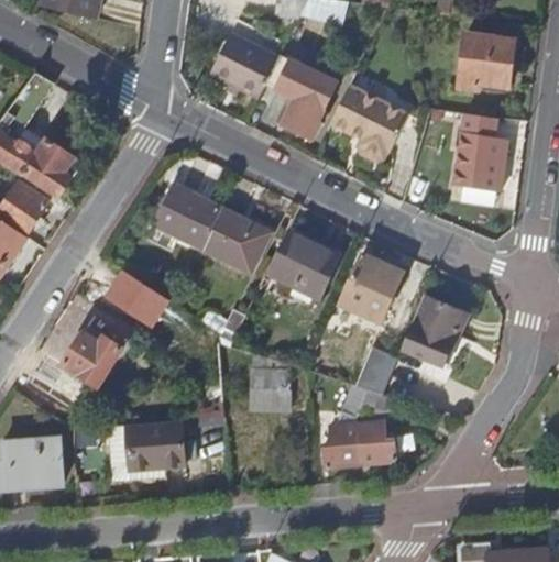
[(40,0),(39,10),(91,20),(95,0),(40,0)]
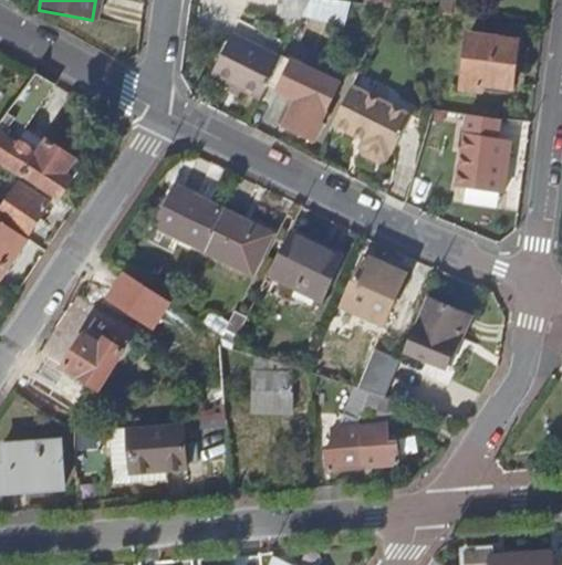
[(263,0),(251,0),(250,9),(262,10),(263,0)]
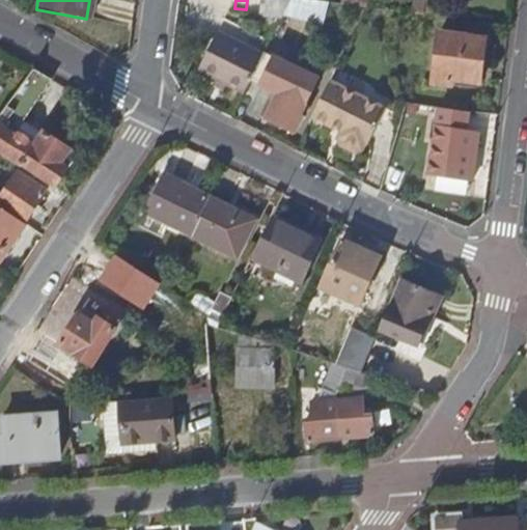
[(284,0),(261,0),(255,14),(274,23),(284,0)]
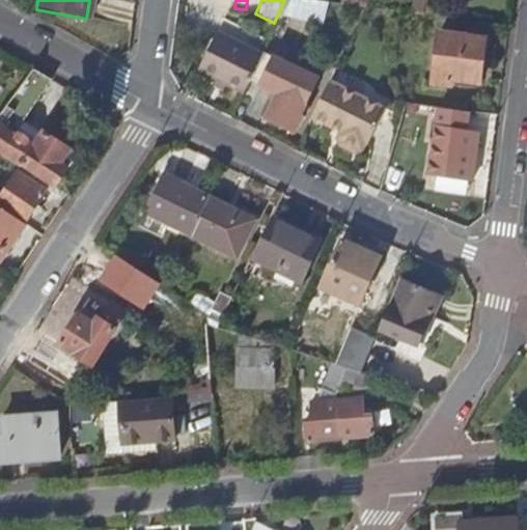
[(316,23),(323,1),(313,0),(296,0),(292,16),(316,23)]
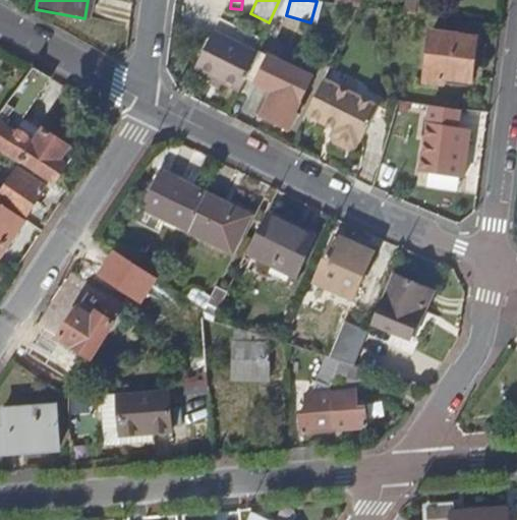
[(244,71),(255,49),(211,27),(191,66),(236,89),(244,71)]
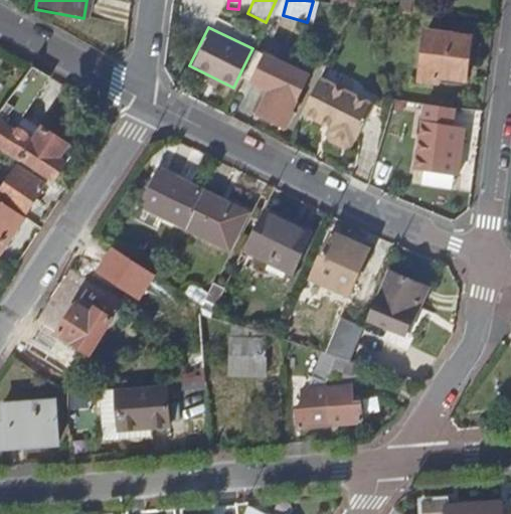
[(421,32),(415,79),(434,81),(434,76),(461,79),(466,38),(421,32)]
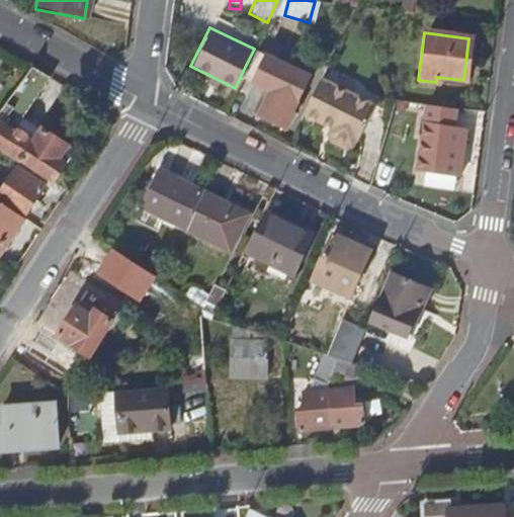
[(281,63),(254,49),(243,71),(270,85),(265,95),(259,92),(251,109),(285,127),(292,110),(289,109),(307,75),(281,63)]
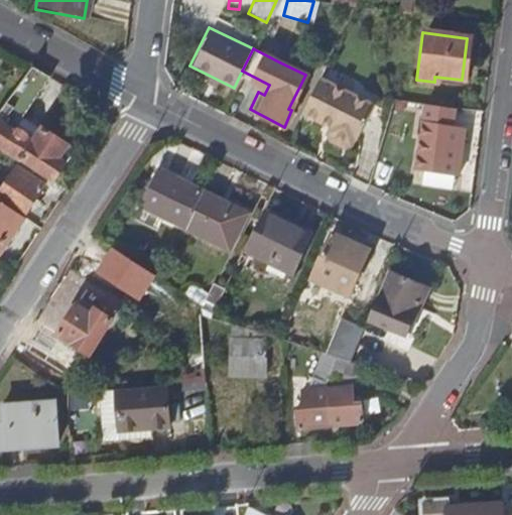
[(13,133),(48,78),(32,69),(0,113),(0,149),(53,182),(64,166),(56,162),(67,146),(41,131),(33,140),(29,137),(25,142),(13,133)]
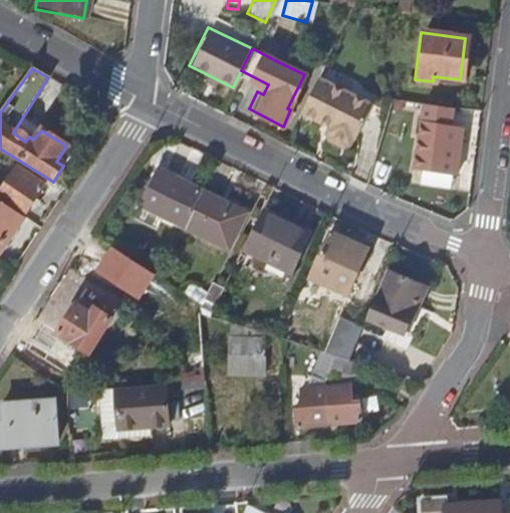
[(316,74),(298,110),(325,122),(329,131),(343,138),(350,136),(354,138),(370,101),(316,74)]
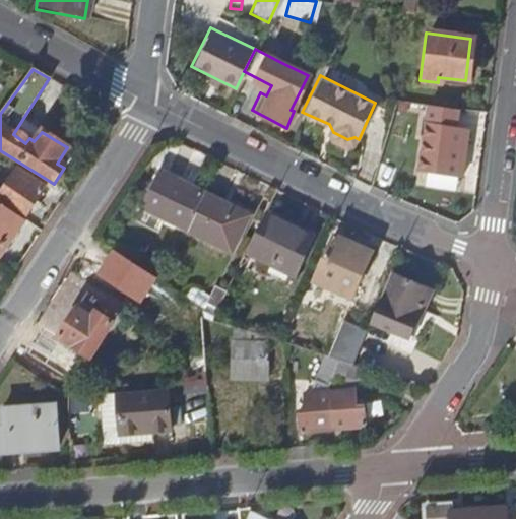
[(385,131),(378,155),(393,160),(400,135),(398,135),(403,117),(398,115),(399,110),(393,108),(387,131),(385,131)]
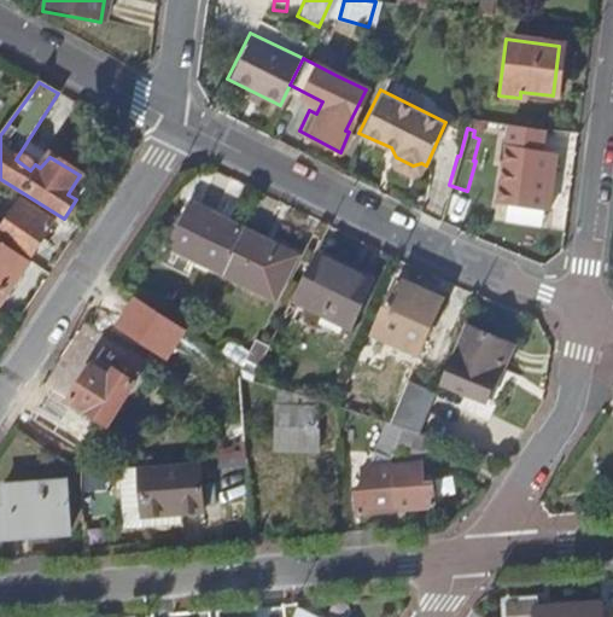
[(555,149),(503,138),(490,199),(542,210),(555,149)]
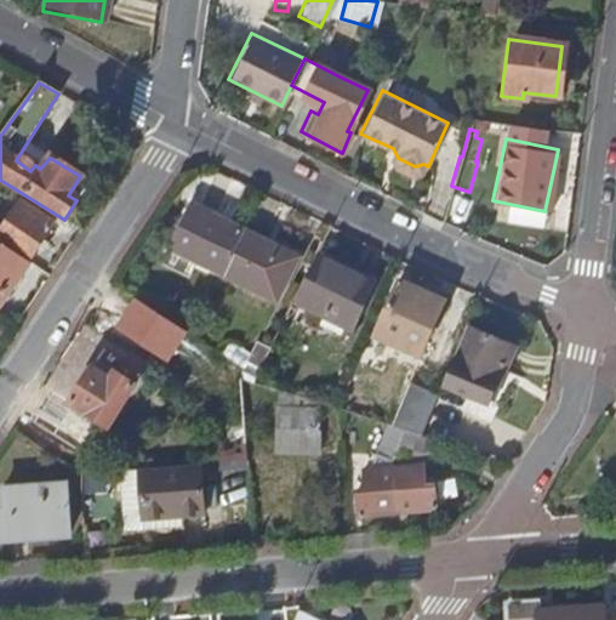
[(89,182),(80,176),(68,195),(77,200),(89,182)]
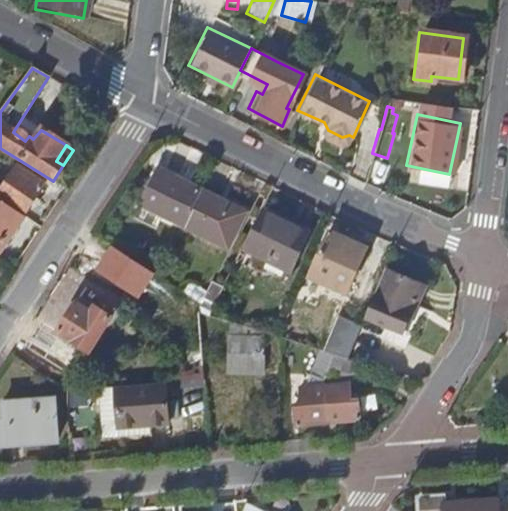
[(139,205),(183,226),(201,189),(156,168),(139,205)]
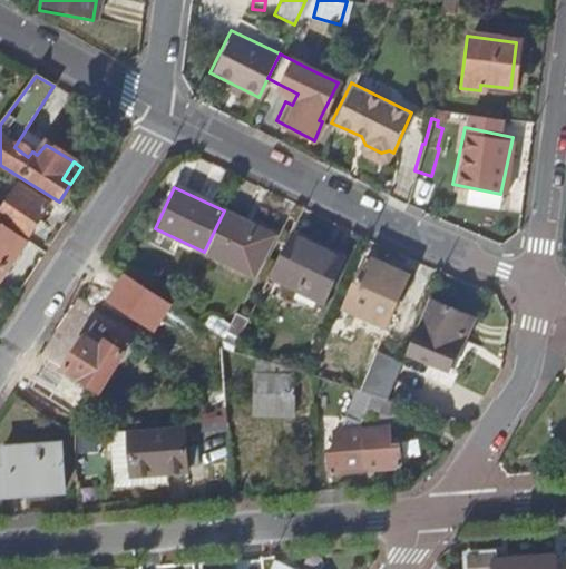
[(18,189),(0,216),(0,224),(26,242),(47,208),(18,189)]
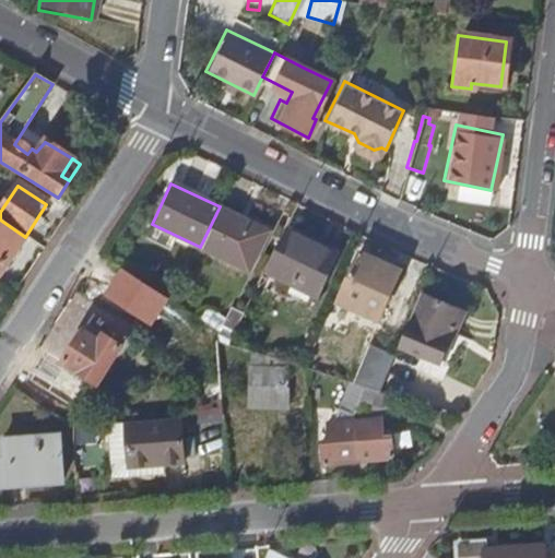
[(268,230),(220,206),(200,247),(248,271),(268,230)]
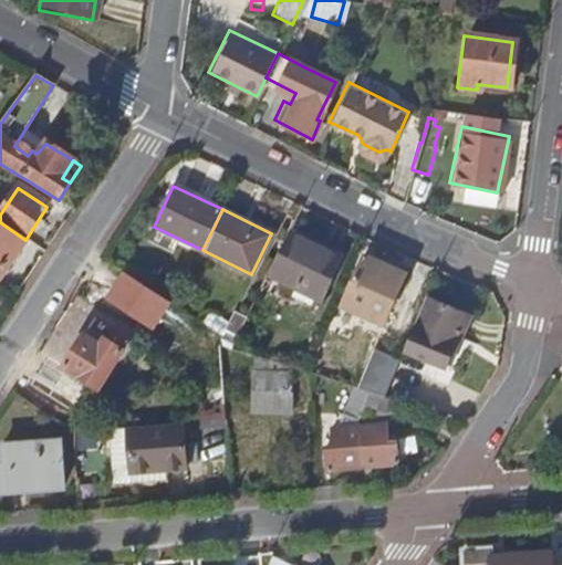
[(0,280),(25,240),(0,222),(0,280)]
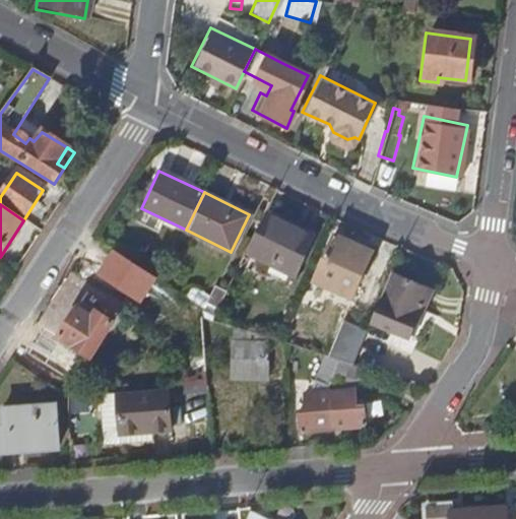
[(314,235),(266,212),(258,228),(247,252),(271,264),(266,274),(292,285),(314,235)]
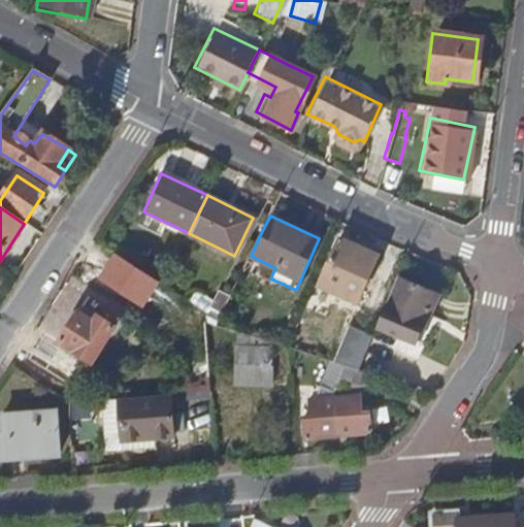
[(378,254),(340,237),(319,285),(357,301),(378,254)]
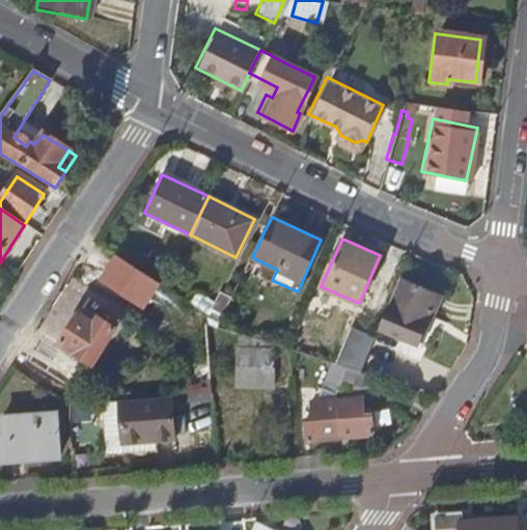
[(439,295),(401,277),(381,327),(418,340),(428,313),(432,314),(439,295)]
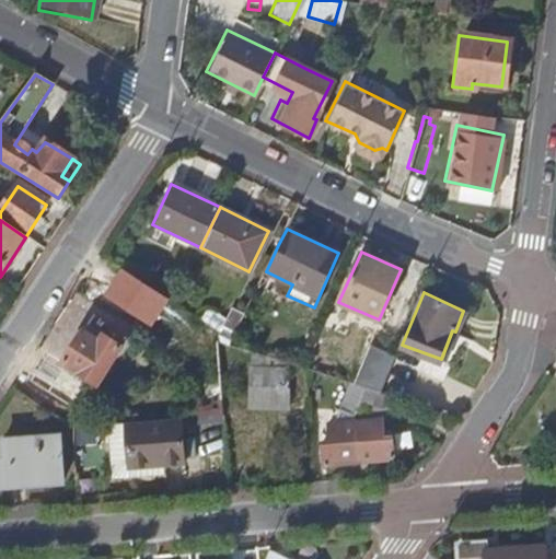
[(122,348),(87,326),(62,364),(96,387),(122,348)]
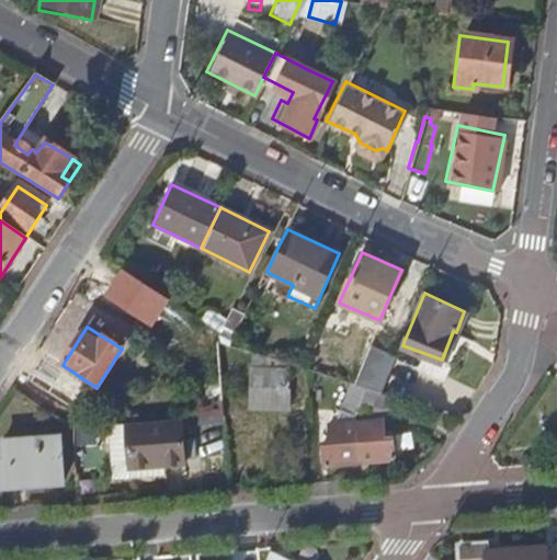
[(220,368),(218,343),(218,342),(192,344),(197,419),(224,416),(220,368)]
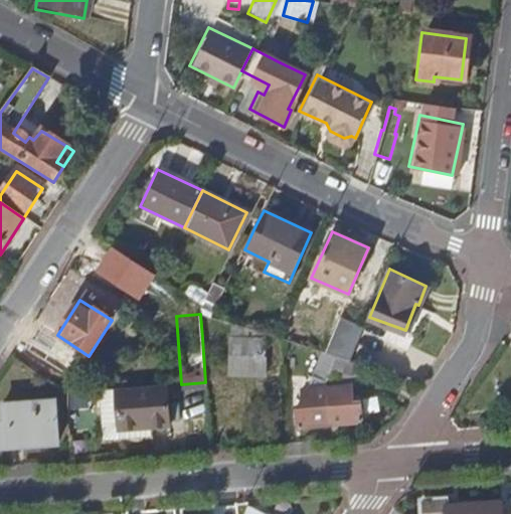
[(268,373),(268,335),(212,318),(200,315),(202,338),(221,339),(222,352),(225,353),(226,371),(268,373)]
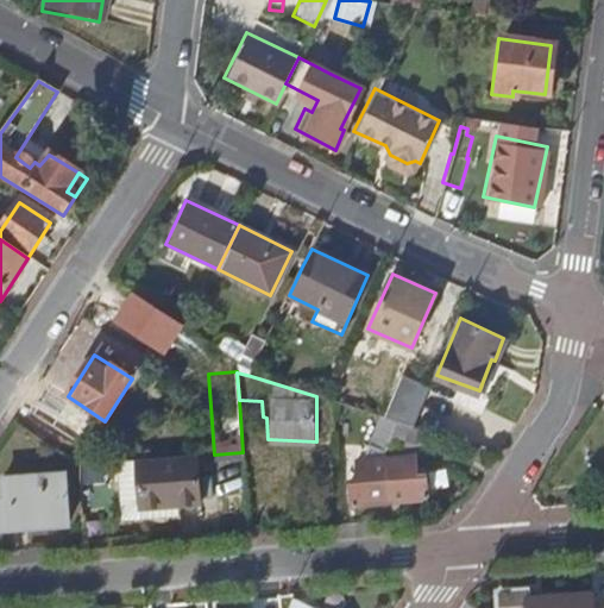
[(410,380),(394,419),(415,425),(432,386),(410,380)]
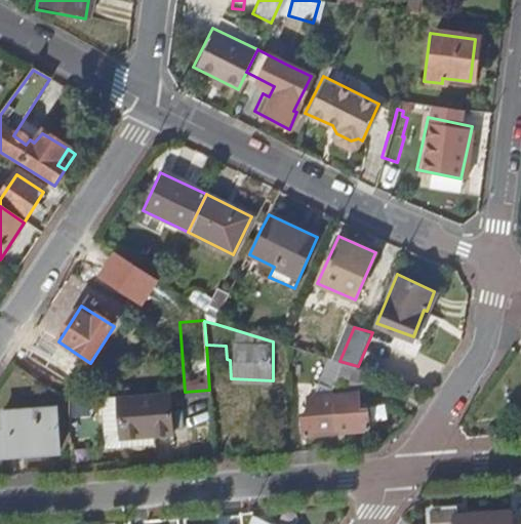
[(368,389),(368,369),(358,366),(339,361),(333,359),(334,392),(368,389)]
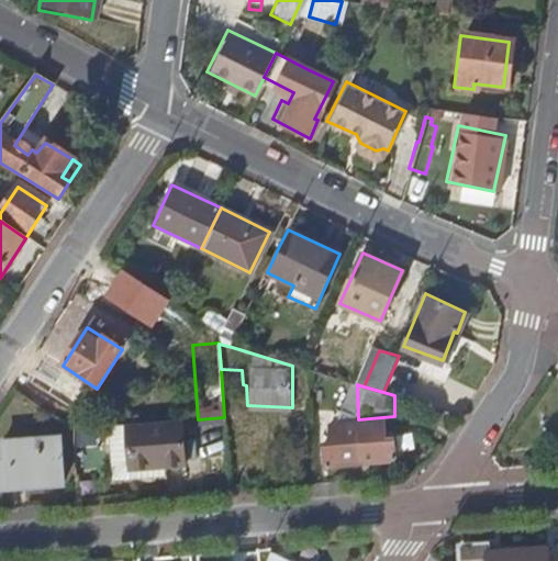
[(324,466),(360,463),(359,425),(358,419),(352,419),(350,425),(334,426),(334,442),(323,444),(324,466)]
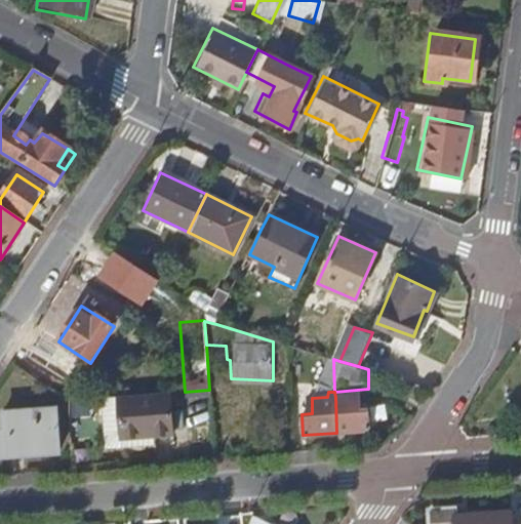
[(171,440),(168,393),(121,397),(99,399),(105,454),(120,453),(120,445),(152,442),(171,440)]
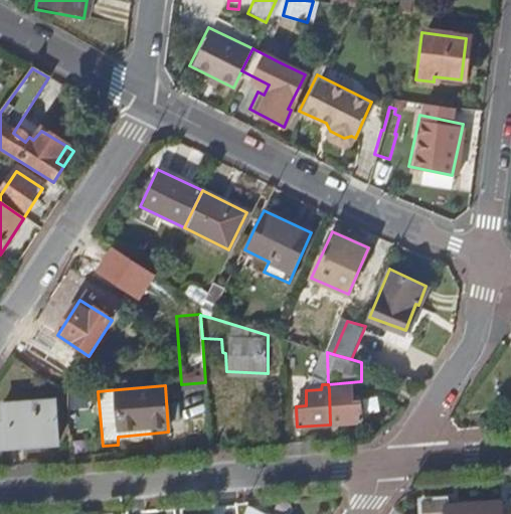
[(348,388),(329,389),(330,424),(360,422),(360,401),(349,402),(348,388)]
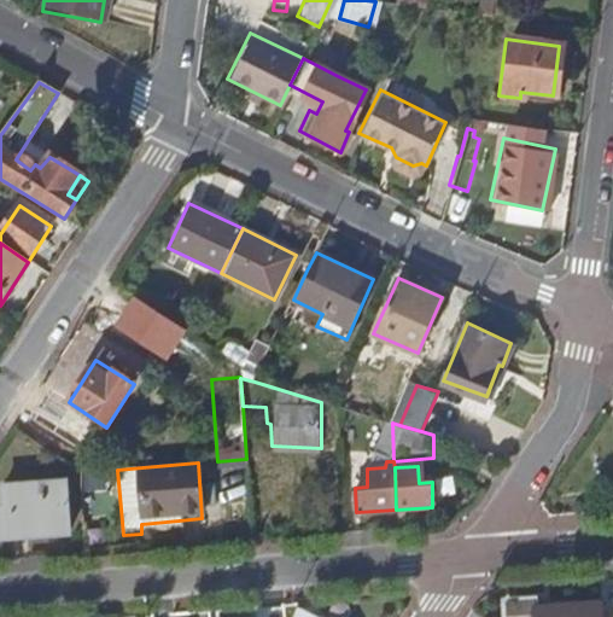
[(0,535),(68,529),(64,481),(0,488),(3,510),(0,510),(0,535)]
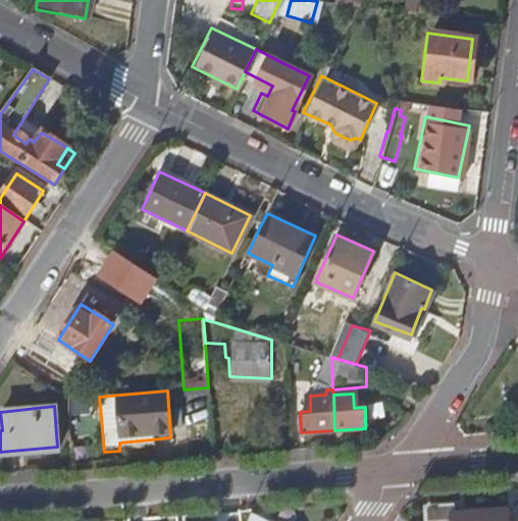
[(151,448),(151,439),(119,443),(119,451),(151,448)]
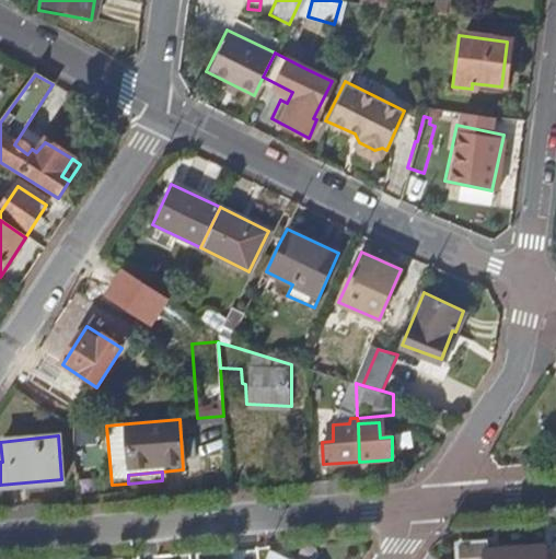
[(484,545),(458,547),(458,558),(545,558),(544,546),(485,550),(484,545)]
